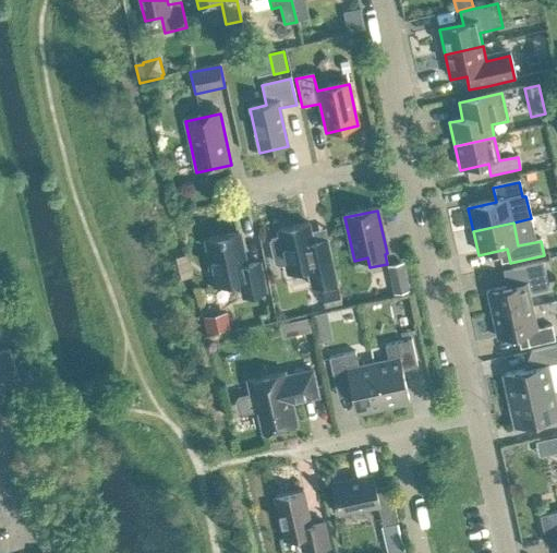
[(325,230),(311,233),(309,226),(279,232),(280,238),(273,240),(269,243),(275,266),(279,268),(287,267),(288,275),(307,271),(312,289),(337,284),(325,230)]
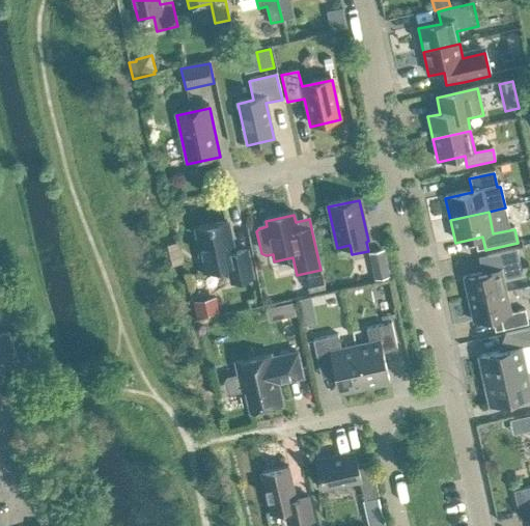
[(234,255),(227,223),(196,230),(201,254),(199,254),(203,274),(227,269),(231,285),(253,280),(248,252),(234,255)]
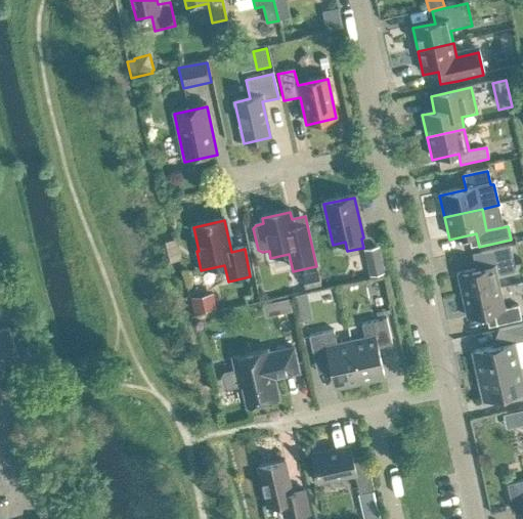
[(462,297),(499,289),(497,276),(516,272),(510,247),(480,254),(484,269),(458,275),(462,297)]
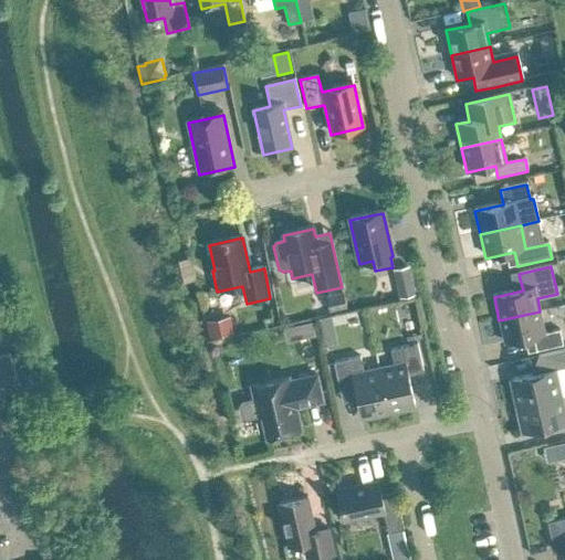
[(399,299),(415,296),(409,271),(394,274),(399,299)]
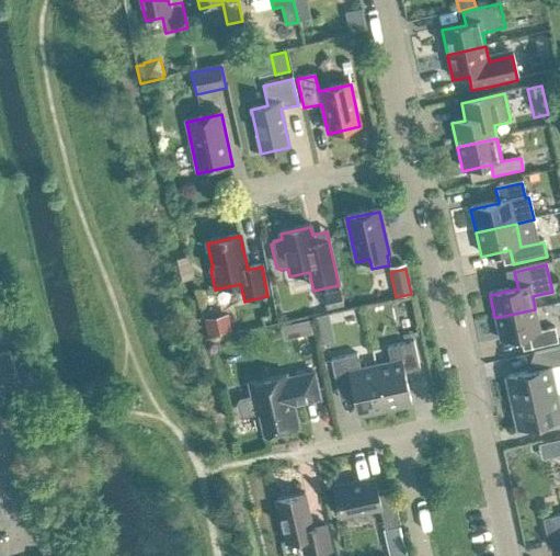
[(327,313),(344,308),(341,293),(323,296),(327,313)]
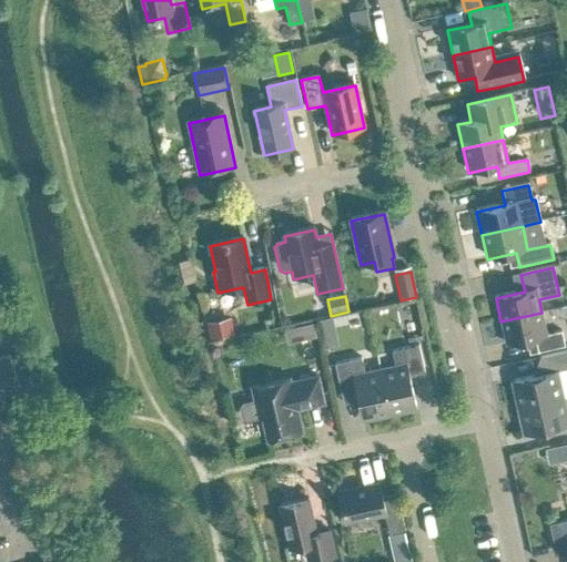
[(556,309),(542,313),(500,322),(506,346),(535,339),(538,354),(565,348),(556,309)]
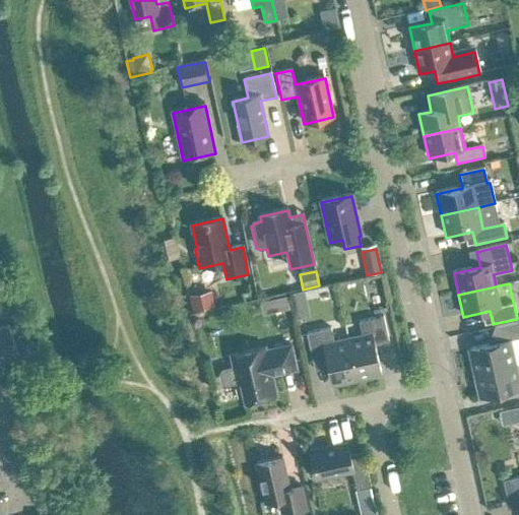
[(193,313),(214,308),(211,293),(190,297),(193,313)]
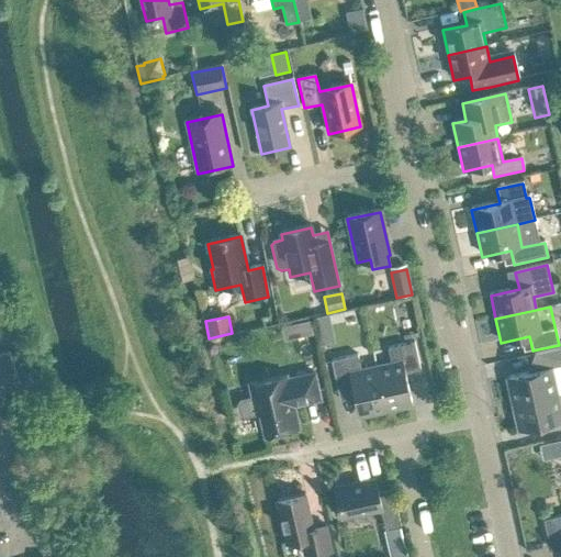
[(336,344),(329,316),(314,320),(321,347),(336,344)]
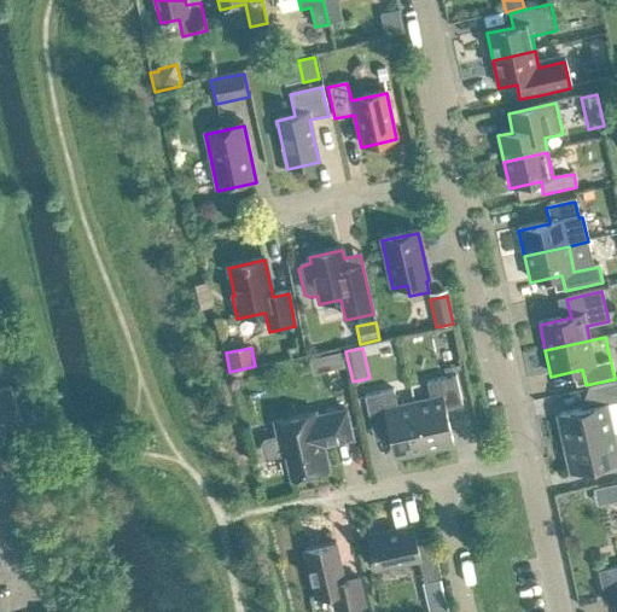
[(39,409),(23,359),(0,366),(0,386),(0,388),(0,386),(0,427),(23,421),(22,415),(39,409)]
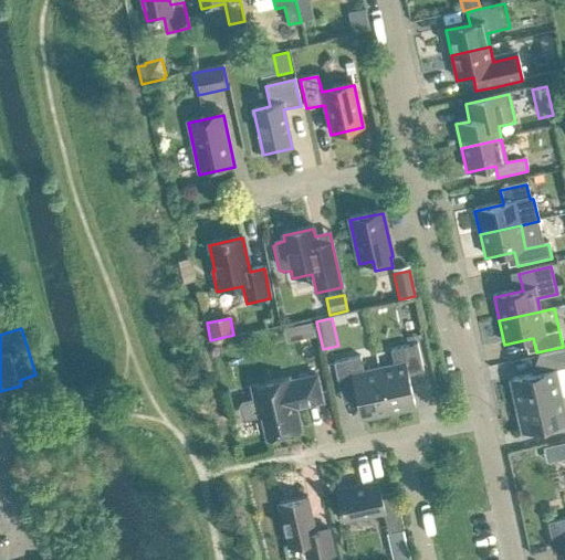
[(379,372),(388,412),(415,407),(408,377),(424,373),(417,346),(390,351),(395,369),(379,372)]
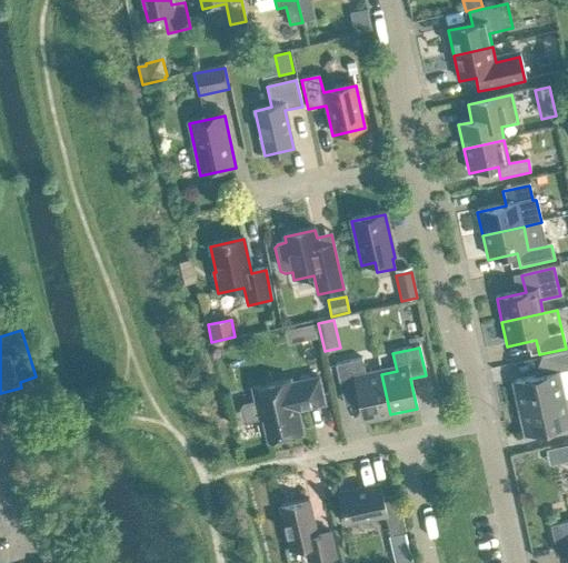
[(521,409),(566,399),(560,372),(567,370),(567,353),(540,360),(545,376),(515,382),(521,409)]
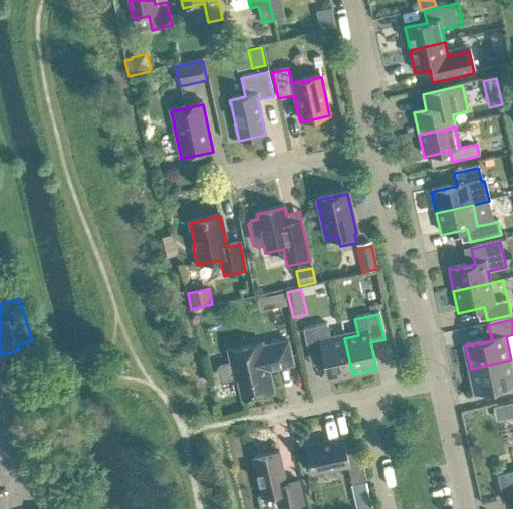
[(352,374),(344,338),(330,341),(327,325),(303,331),(309,356),(322,353),(328,379),(352,374)]
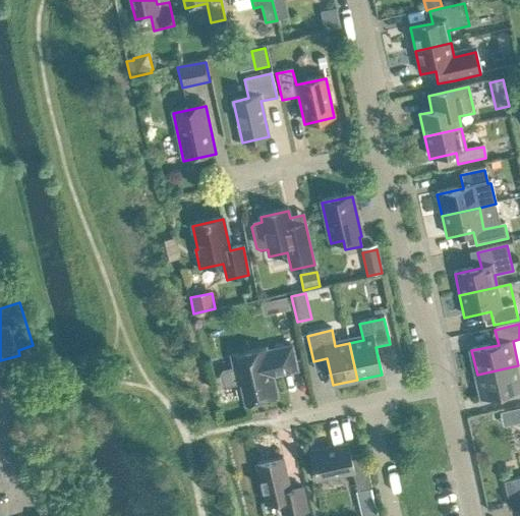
[(297,371),(292,347),(267,353),(267,349),(232,357),(234,368),(223,371),(220,377),(222,385),(226,388),(241,385),(246,405),(277,398),(273,377),(297,371)]
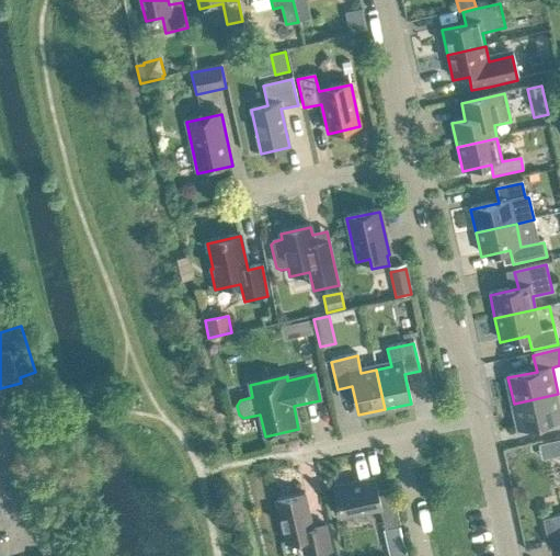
[(558,394),(514,404),(520,431),(559,421),(559,395),(558,394)]
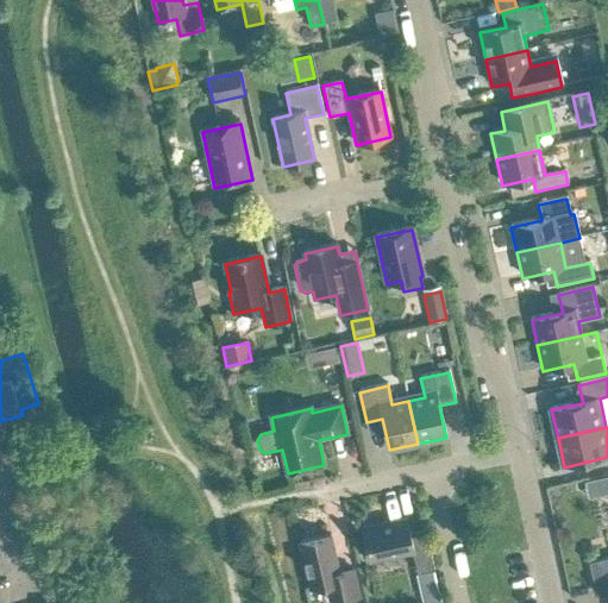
[(409,534),(407,520),(362,529),(370,563),(413,553),(418,576),(434,572),(425,531),(409,534)]
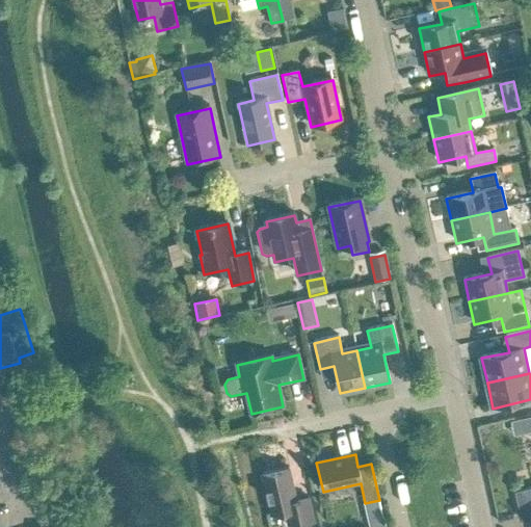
[(296,502),(289,470),(263,475),(271,516),(286,512),(289,526),(302,526),(314,523),(309,499),(296,502)]
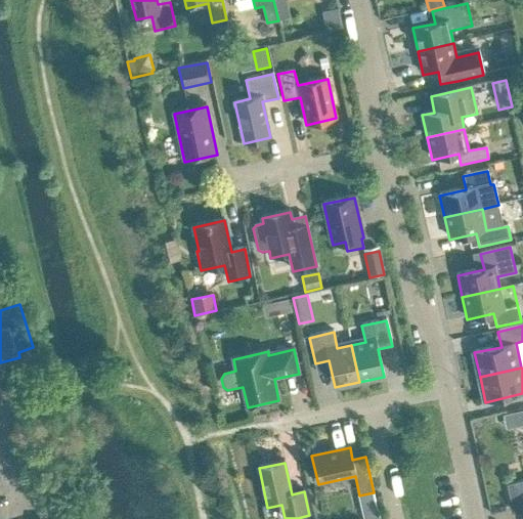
[(522,482),(507,486),(513,511),(522,508),(522,482)]
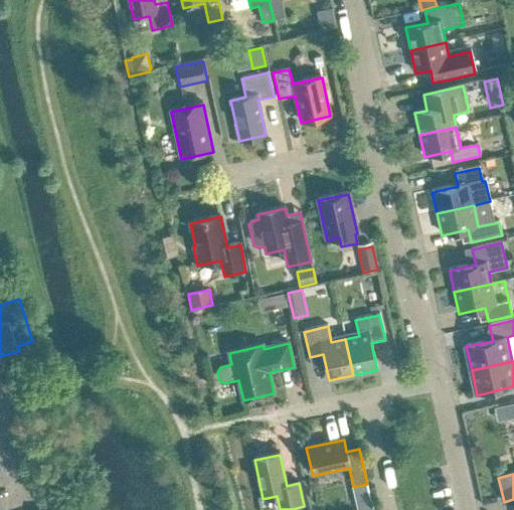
[(373,509),(371,500),(356,504),(357,509),(373,509)]
